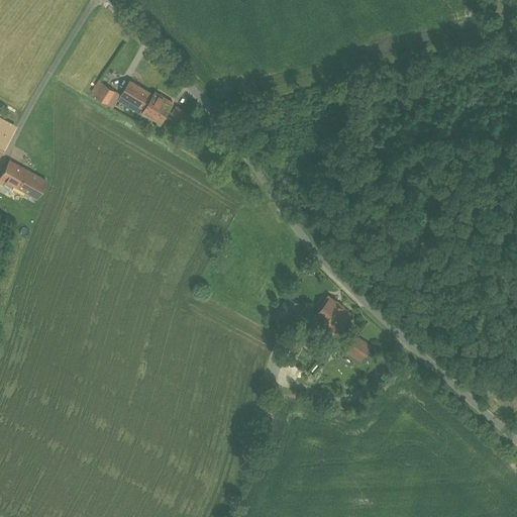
[(153,95),(130,81),(122,94),(145,108),(153,95)]
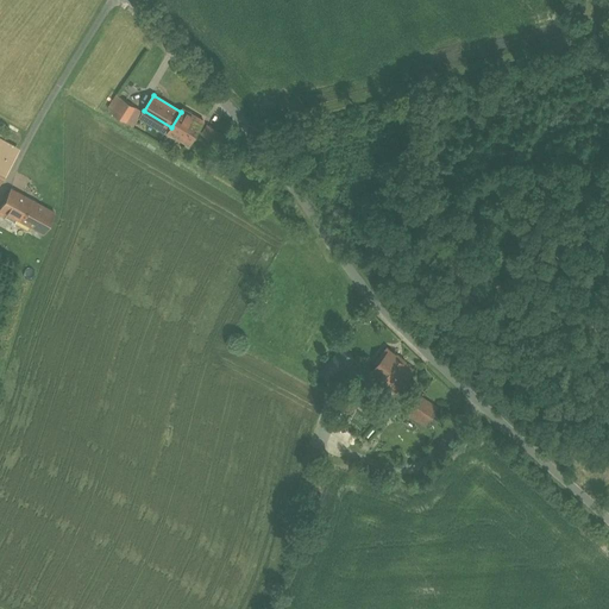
[(106,114),(135,124),(140,106),(112,96),(106,114)]
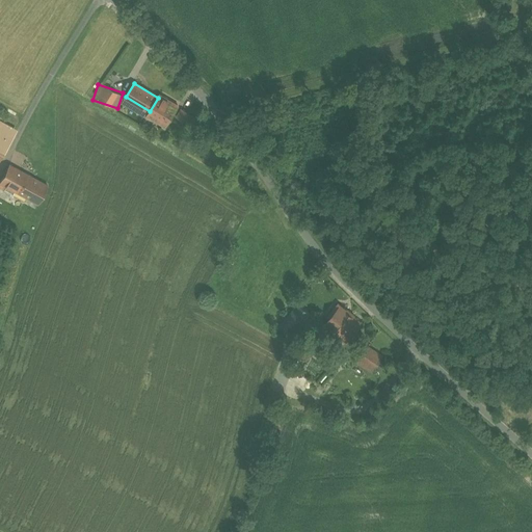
[(178,106),(160,96),(158,98),(150,111),(148,115),(166,126),(178,106)]
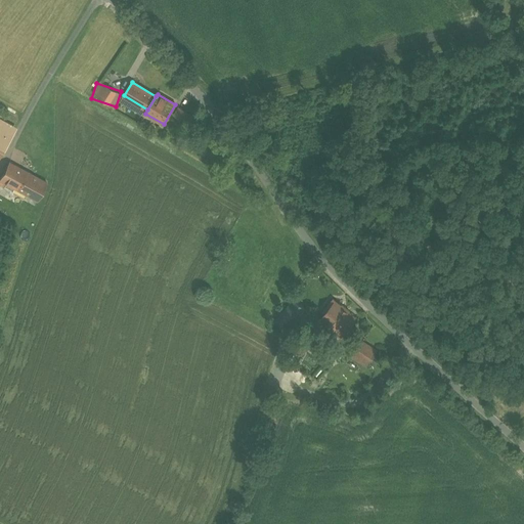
[(182,110),(177,117),(185,122),(190,115),(182,110)]
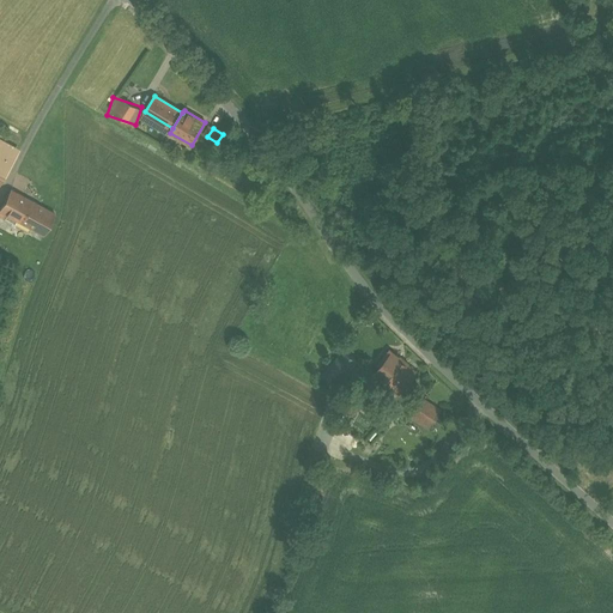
[(0,132),(0,173),(2,175),(19,143),(0,132)]
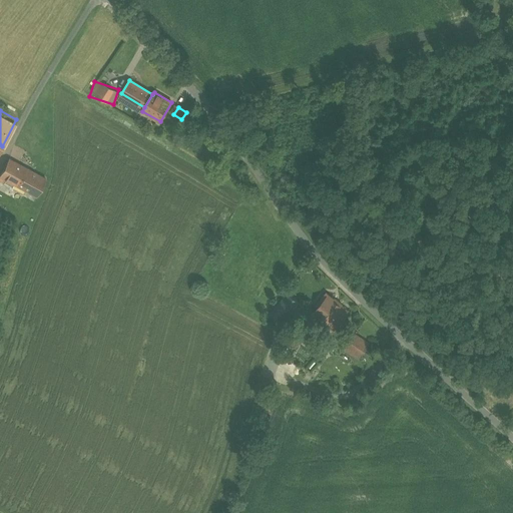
[(9,153),(0,171),(0,172),(36,190),(45,171),(9,153)]
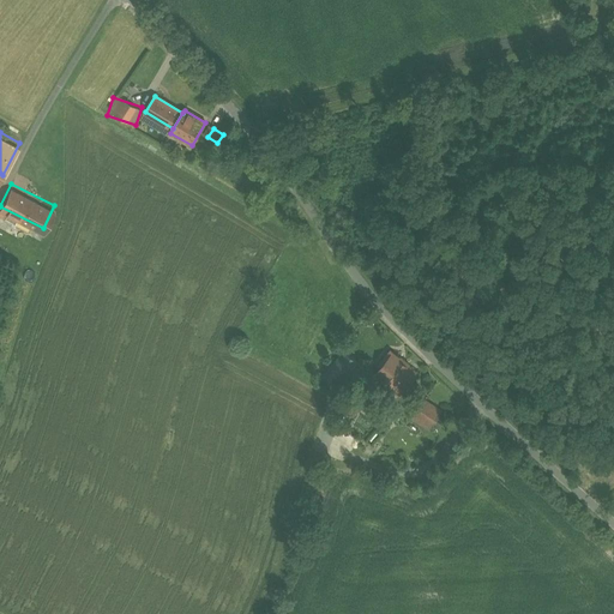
[(414,372),(385,349),(369,367),(398,391),(414,372)]
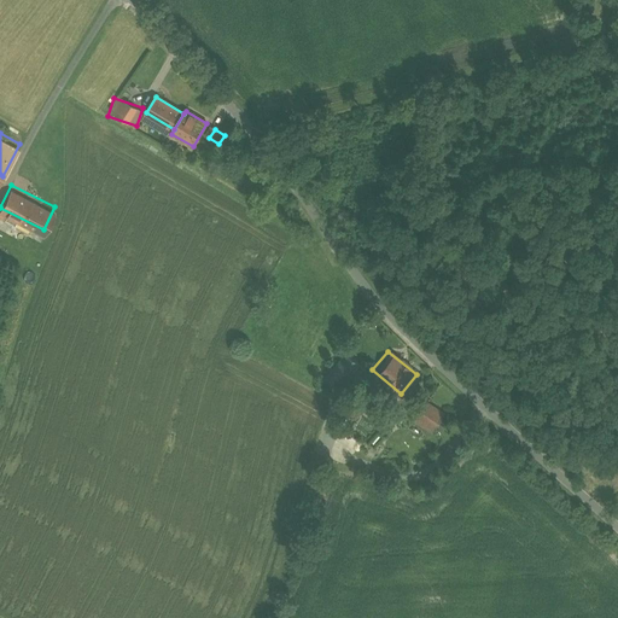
[(438,410),(425,403),(420,412),(432,420),(438,410)]
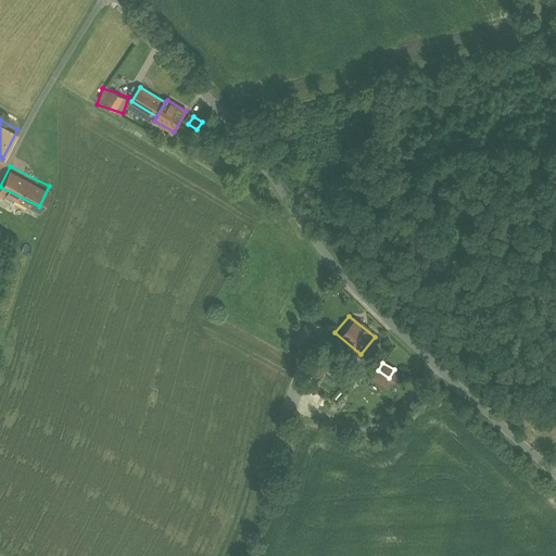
[(332,399),(338,402),(344,392),(338,389),(332,399)]
